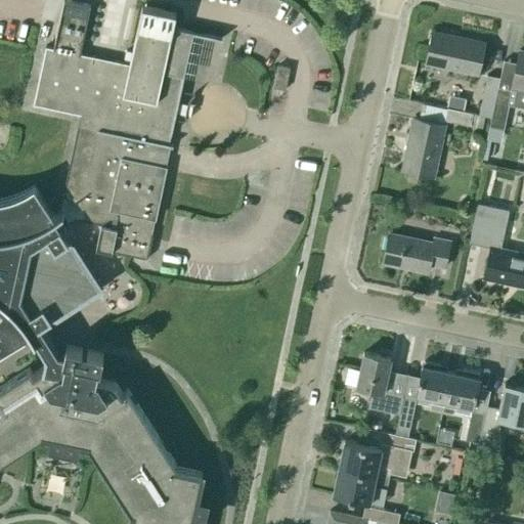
[(0,461),(42,436),(88,444),(130,512),(129,523),(190,523),(191,523),(192,523),(200,523),(204,504),(195,501),(202,473),(175,467),(127,389),(122,393),(115,383),(95,379),(98,368),(103,353),(66,345),(63,355),(58,353),(40,325),(98,288),(59,227),(74,218),(100,223),(95,249),(146,259),(151,234),(148,233),(151,219),(156,219),(167,166),(161,165),(165,145),(172,146),(169,143),(193,32),(173,28),(176,13),(142,6),(130,64),(80,54),(90,6),(62,0),(53,48),(45,46),(33,105),(82,116),(66,192),(68,197),(66,210),(54,217),(34,185),(32,187),(27,190),(22,192),(13,195),(5,199),(0,199),(0,461)]
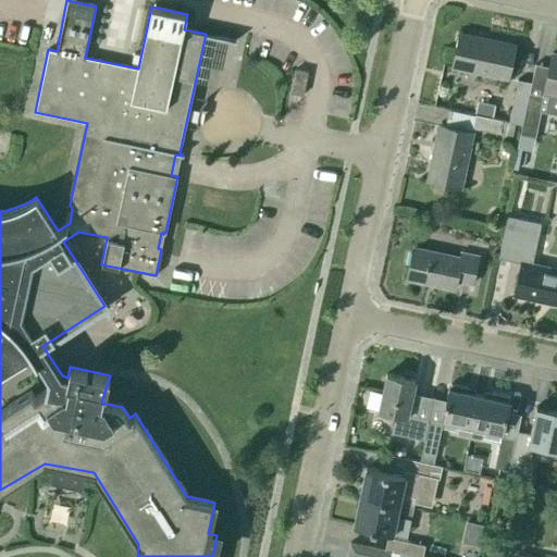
[(507,78),(515,46),(459,34),(452,66),(507,78)]
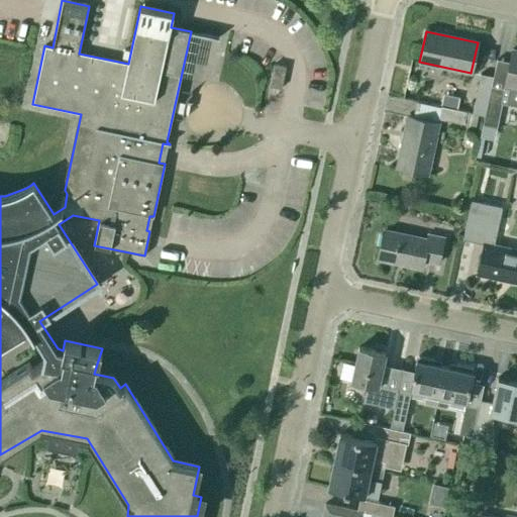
[(516,50),(512,49),(504,86),(509,87),(505,105),(516,106),(516,50)]
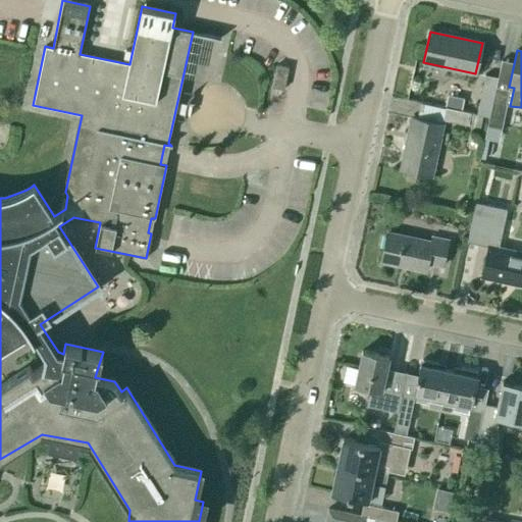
[(289,68),(276,65),(271,88),(284,91),(289,68)]
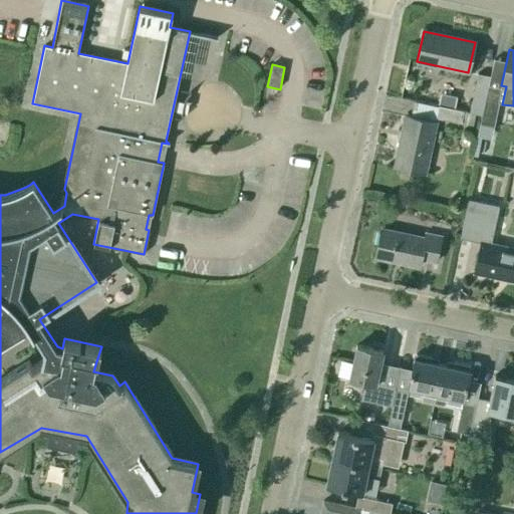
[(469,112),(475,114),(481,115),(488,86),(490,77),(477,74),(469,112)]
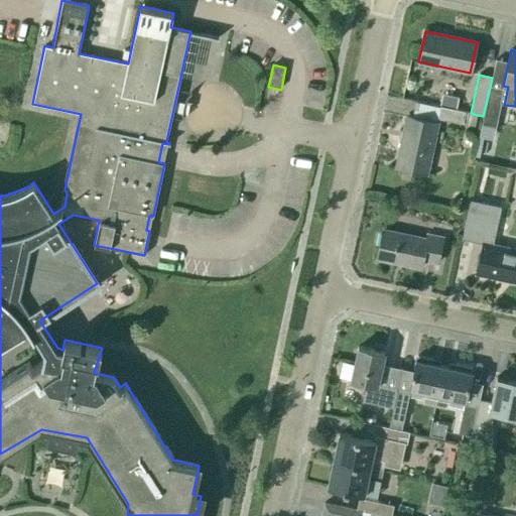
[(475,127),(477,115),(471,113),(465,112),(439,107),(437,119),(463,124),(475,127)]
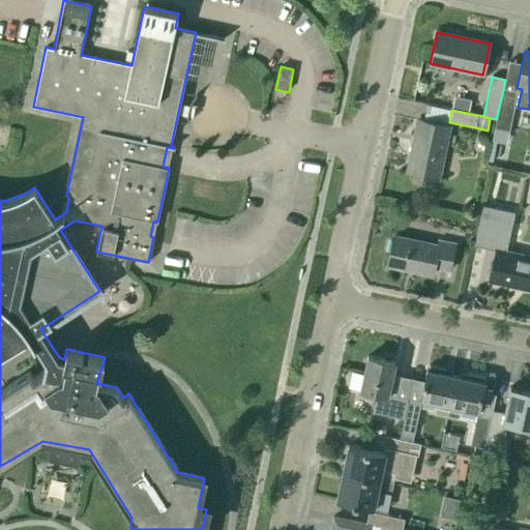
[(438,178),(449,125),(418,119),(407,172),(438,178)]
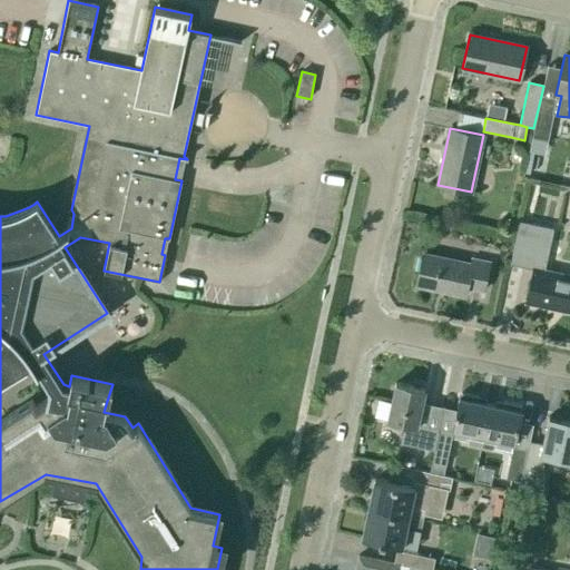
[(520,222),(510,264),(523,266),(533,268),(526,302),(569,312),(569,276),(544,271),(549,246),(536,243),(539,226),(520,222)]
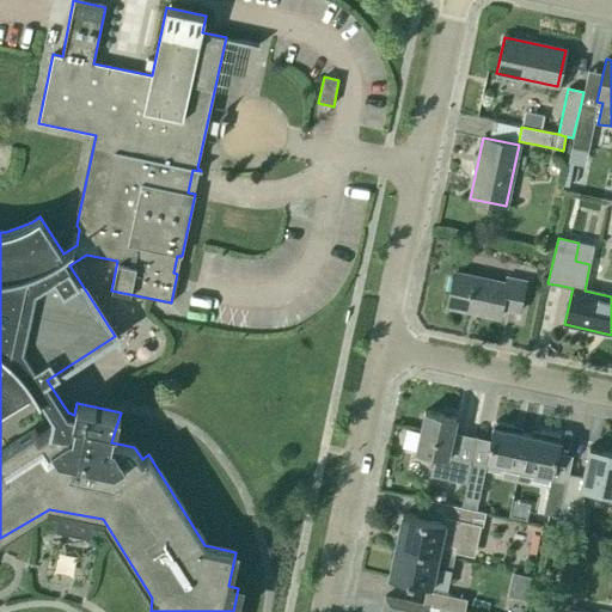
[(519,312),(526,282),(506,279),(505,283),(453,273),(446,306),(500,317),(501,308),(519,312)]
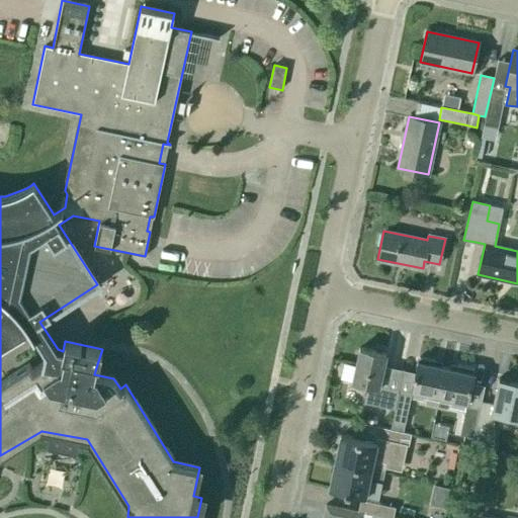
[(385,354),(359,348),(352,381),(367,385),(364,402),(394,408),(398,387),(379,383),(385,354)]
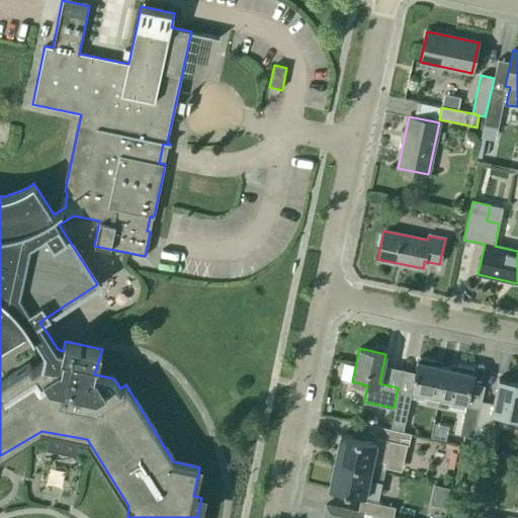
[(437,407),(445,367),(433,364),(434,360),(419,357),(418,361),(417,361),(411,391),(426,395),(424,404),(437,407)]
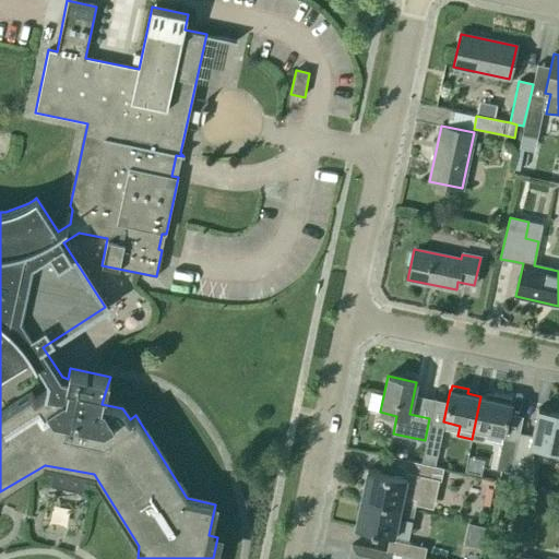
[(512,465),(513,460),(522,419),(508,416),(511,403),(510,402),(511,399),(495,395),(494,399),(480,396),(472,439),(483,441),(485,431),(504,435),(497,470),(511,473),(512,465)]
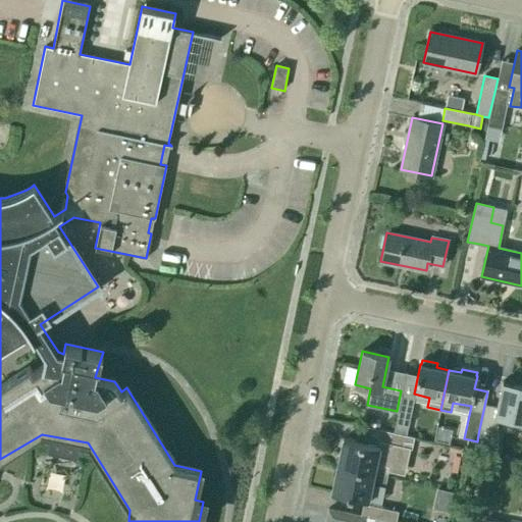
[(485,405),(479,429),(478,434),(491,437),(496,418),(521,423),(521,385),(503,381),(497,408),(485,405)]
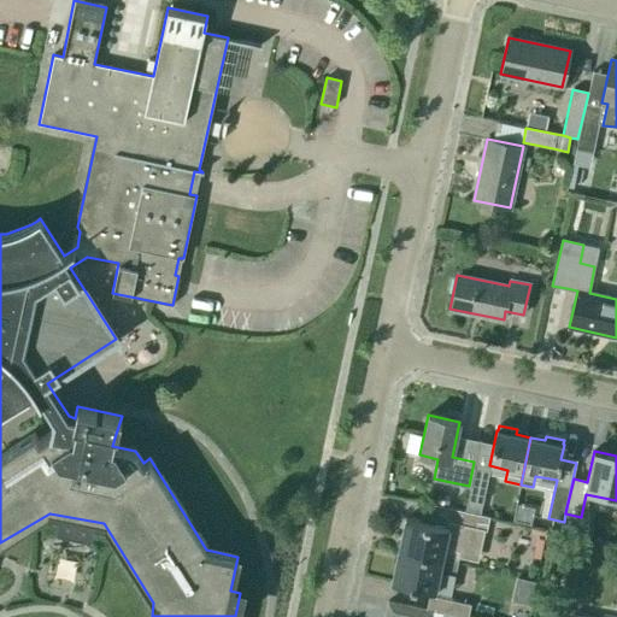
[(474,468),(464,511),(480,515),(489,471),(474,468)]
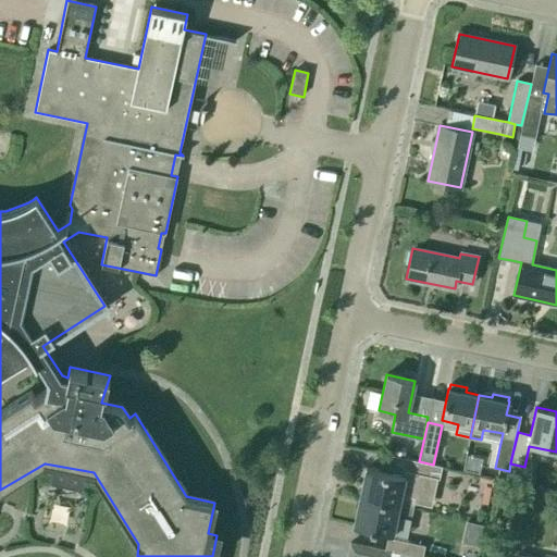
[(433,465),(419,461),(383,454),(380,471),(366,468),(360,497),(412,508),(415,500),(430,504),(435,479),(440,480),(442,467),(433,465)]
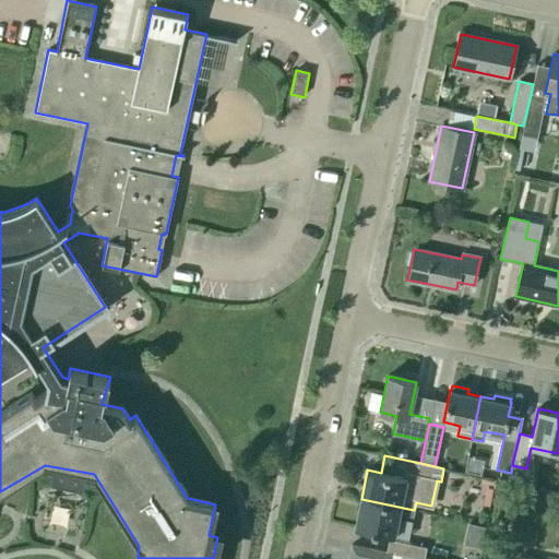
[(511,473),(497,470),(495,479),(509,483),(511,473)]
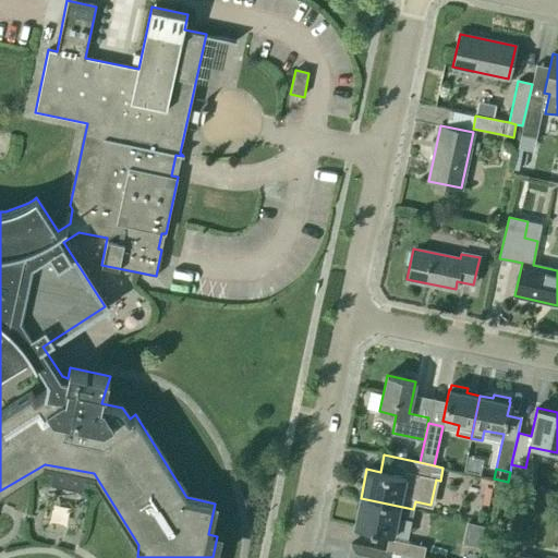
[(413,509),(361,498),(354,526),(393,535),(397,518),(411,520),(413,509)]
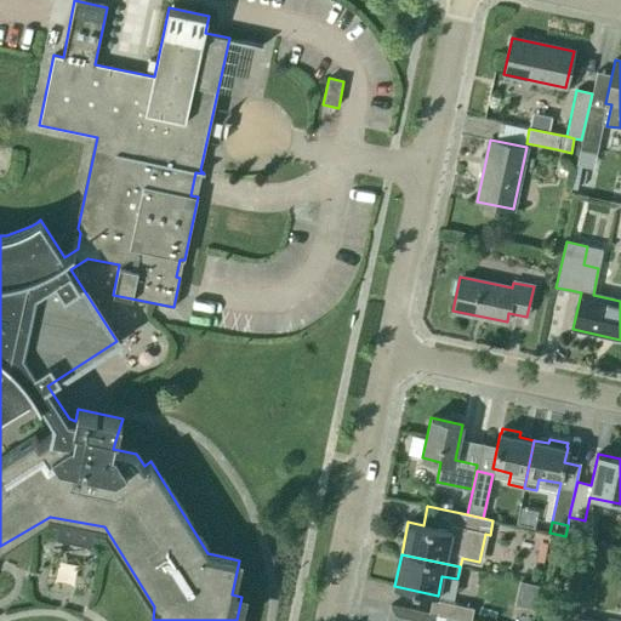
[(457,620),(459,620),(465,620),(469,620),(473,608),(432,599),(428,614),(445,617),(457,620)]
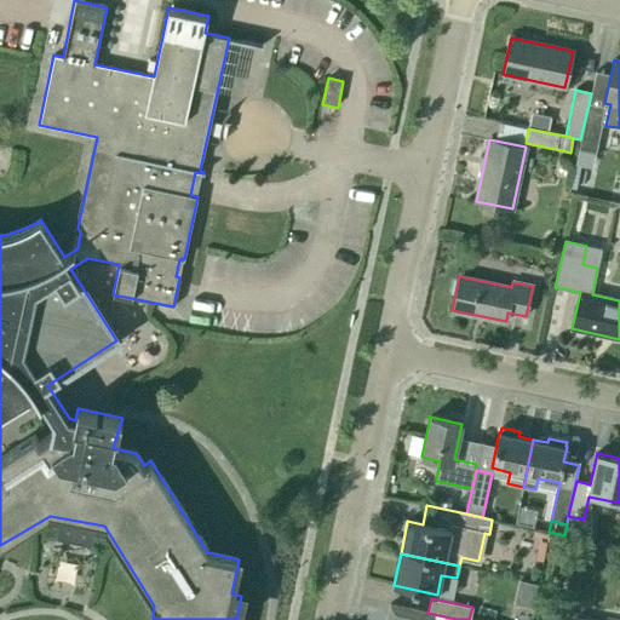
[(443,619),(445,616),(428,613),(389,604),(386,619),(443,619)]
